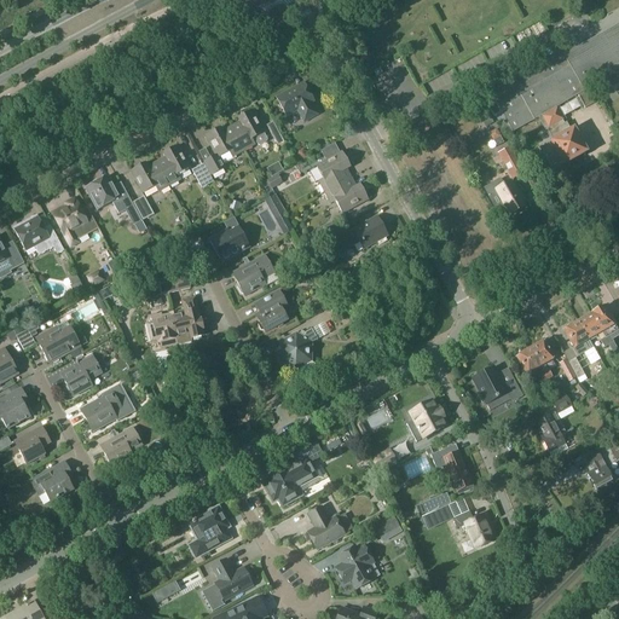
[(561,58),(492,96),(501,111),(502,113),(505,120),(507,121),(513,132),(533,120),(538,117),(545,129),(549,127),(554,136),(556,134),(557,137),(550,140),(551,143),(541,149),(551,169),(553,171),(563,165),(585,152),(573,129),(571,131),(566,122),(565,122),(557,108),(578,96),(585,109),(594,104),(588,91),(603,82),(608,90),(608,91),(618,85),(618,32),(586,51),(583,45),(561,58)]
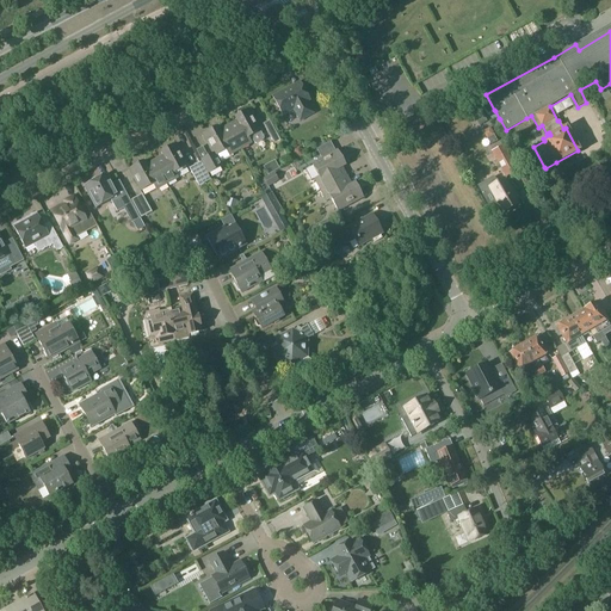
[(314,113),(307,100),(309,99),(301,84),(288,91),(287,88),(272,97),(283,116),(294,110),(300,121),(314,113)]
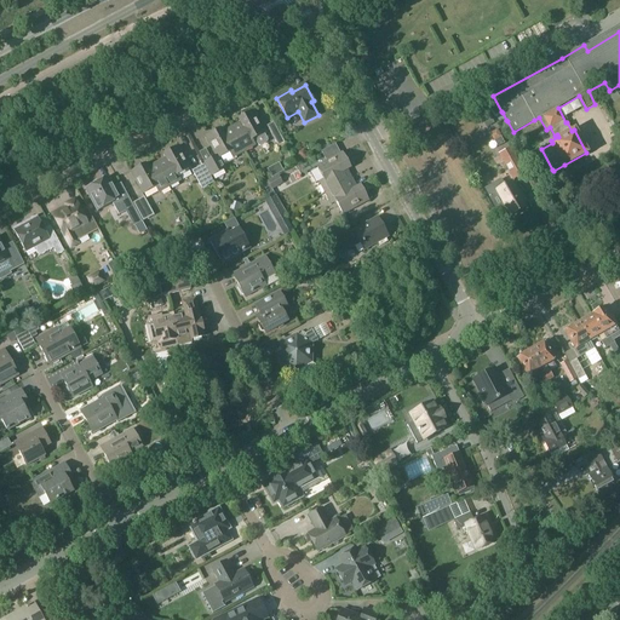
[(231,128),(245,151),(253,147),(251,141),(254,138),(258,145),(260,145),(267,142),(268,141),(264,133),(265,132),(253,110),(237,119),(240,124),(231,128)]
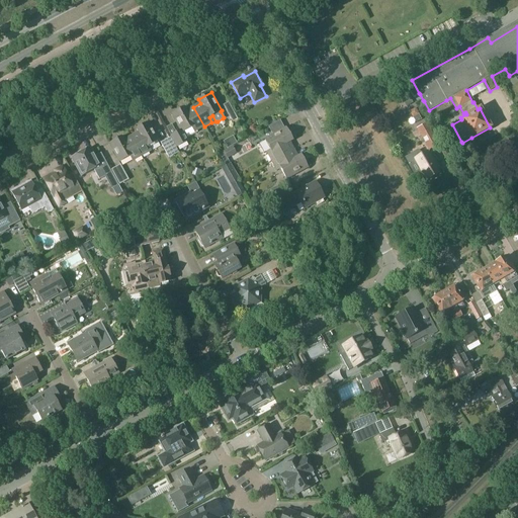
[(407,92),(402,95),(408,106),(413,103),(407,92)]
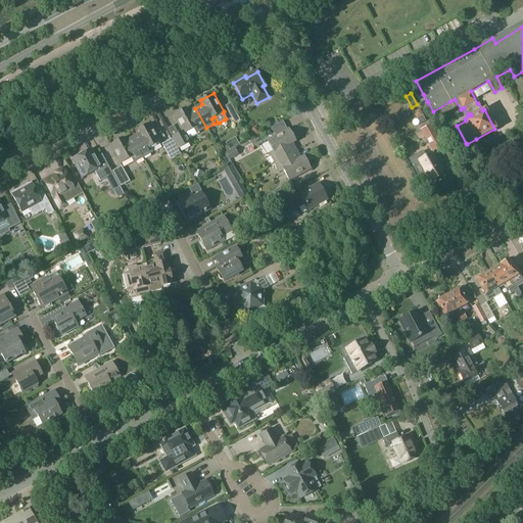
[(235,125),(241,122),(233,107),(227,110),(235,125)]
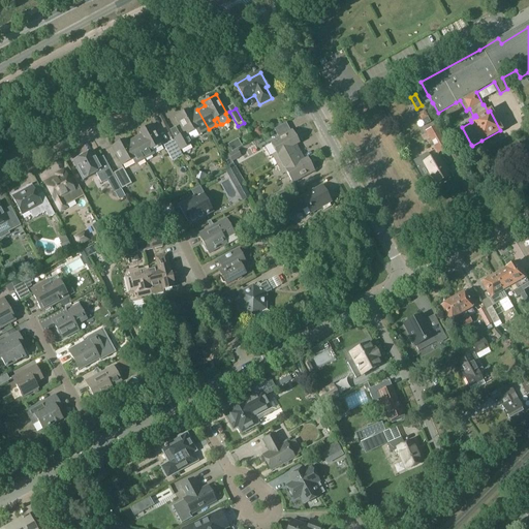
[(209,129),(197,110),(190,114),(188,110),(175,117),(184,133),(174,139),(180,151),(192,144),(190,141),(201,134),(200,133),(209,129)]
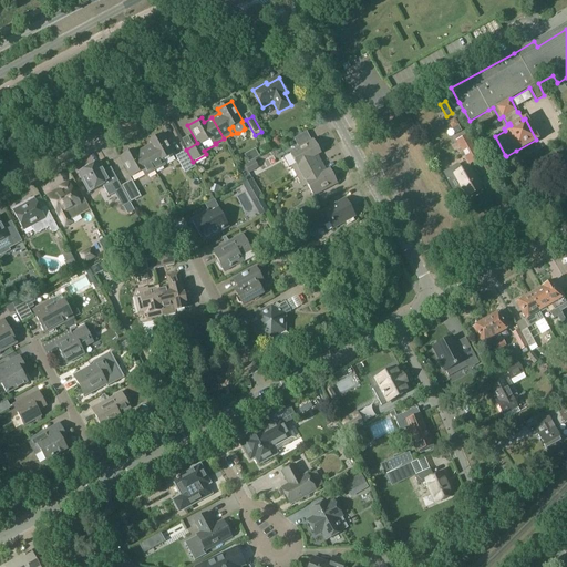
[(151,145),(143,150),(155,171),(163,166),(161,161),(174,154),(163,134),(150,142),(151,145)]
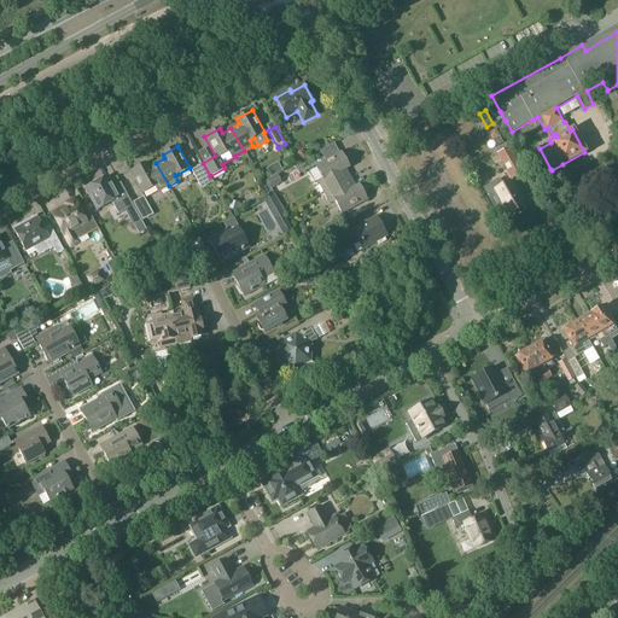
[(324,193),(350,179),(345,170),(349,168),(340,152),(315,165),(324,181),(319,184),(324,193)]
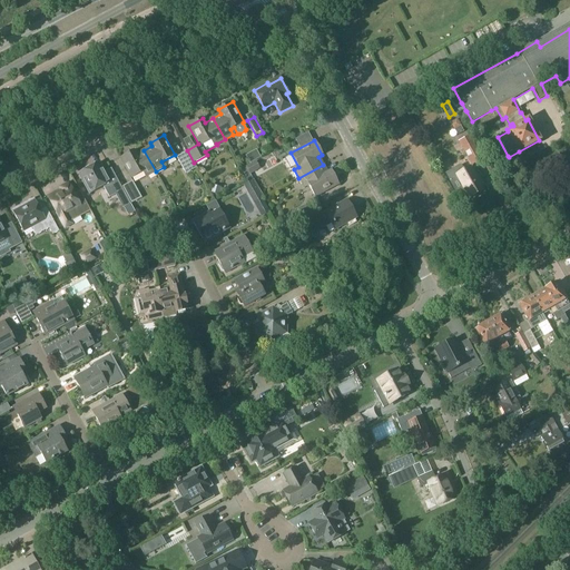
[(474,143),(462,149),(473,169),(485,164),(474,143)]
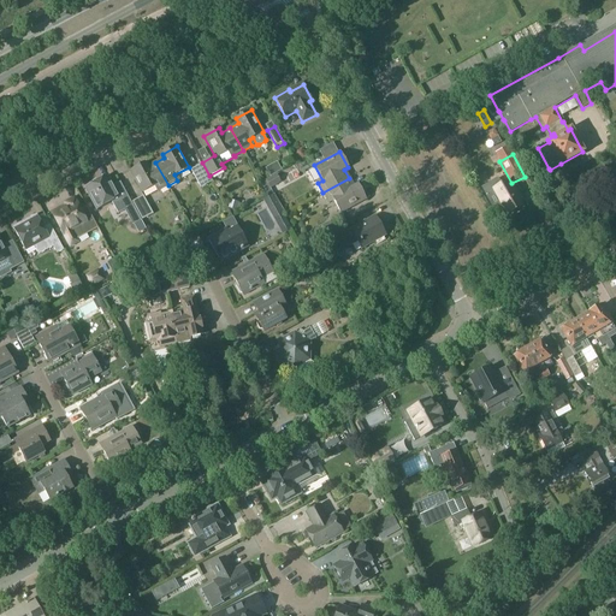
[(169,185),(155,163),(147,167),(144,163),(129,171),(141,193),(155,185),(159,190),(169,185)]
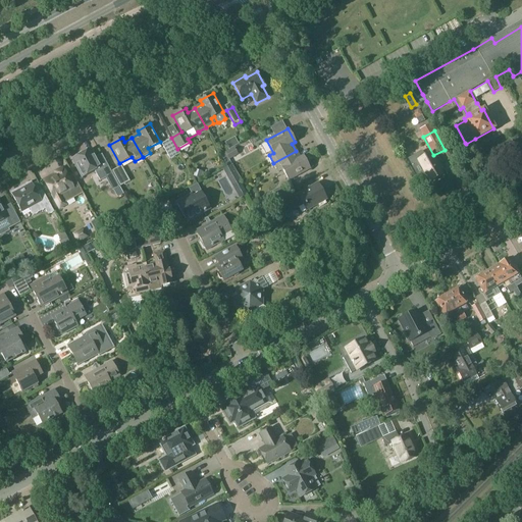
[(171,139),(162,144),(170,159),(179,154),(171,139)]
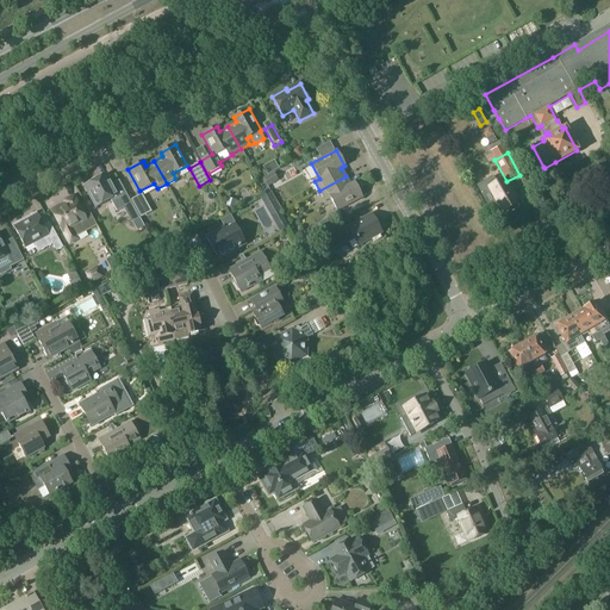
[(267,186),(268,186),(278,181),(274,172),(263,178),(267,186)]
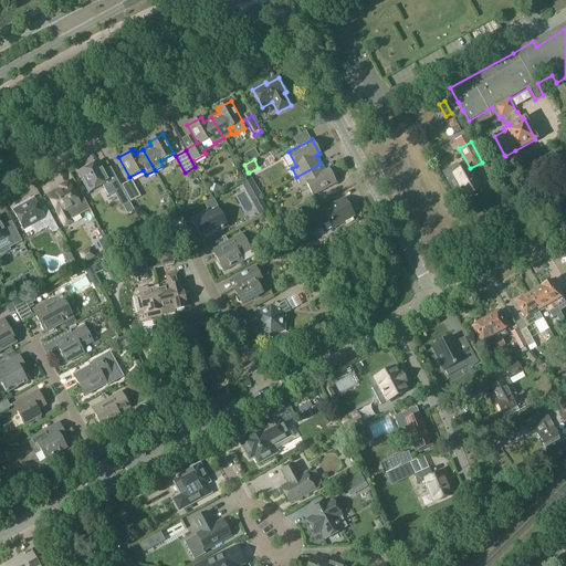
[(98,161),(77,173),(88,192),(102,185),(108,196),(122,189),(114,174),(107,177),(104,170),(98,161)]
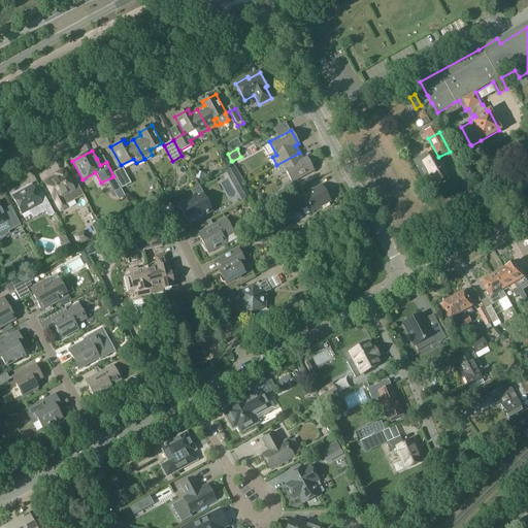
[(299,153),(276,165),(281,172),(285,170),(292,183),(314,171),(306,158),(303,160),(299,153)]
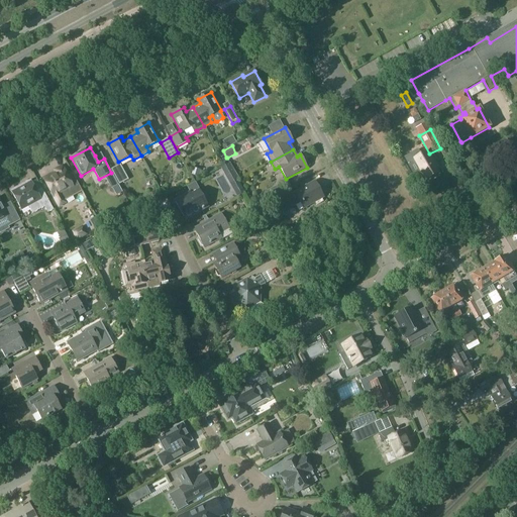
[(404,159),(408,165),(415,177),(422,173),(426,180),(427,179),(428,181),(434,177),(433,176),(438,173),(436,169),(438,168),(433,159),(432,160),(427,151),(420,156),(418,150),(404,159)]
